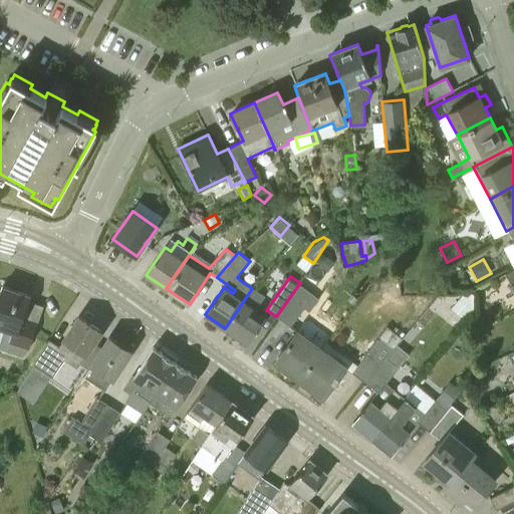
[(298,285),(276,316),(276,318),(290,328),(303,309),(308,312),(317,299),(298,285)]
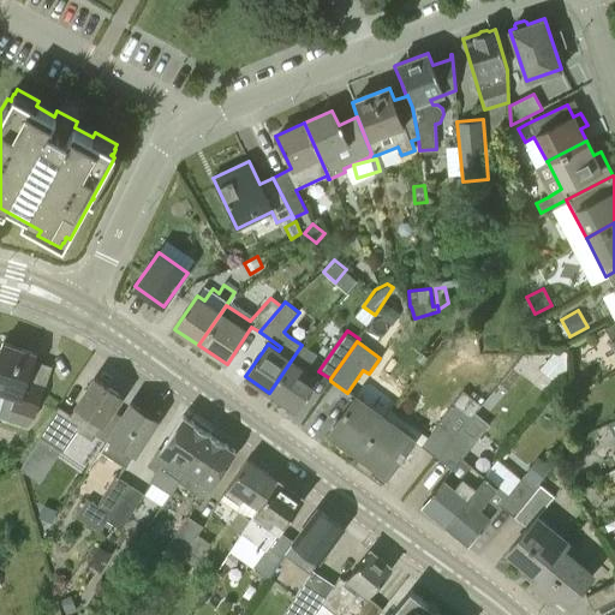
[(0,418),(27,428),(34,418),(45,388),(28,382),(36,354),(3,342),(0,348),(0,394),(5,396),(0,410),(0,418)]
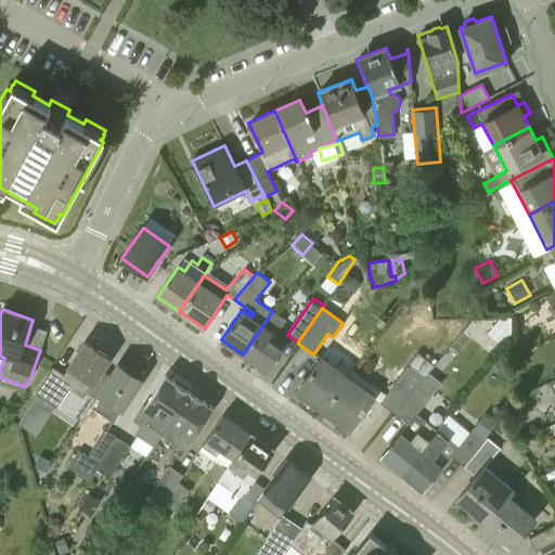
[(272,311),(243,355),(267,371),(287,340),(276,334),(285,321),(272,311)]
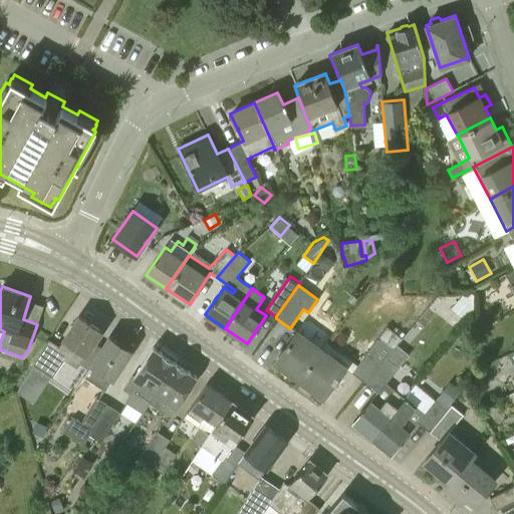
[(475,311),(474,294),(472,292),(462,294),(451,307),(466,321),(475,311)]
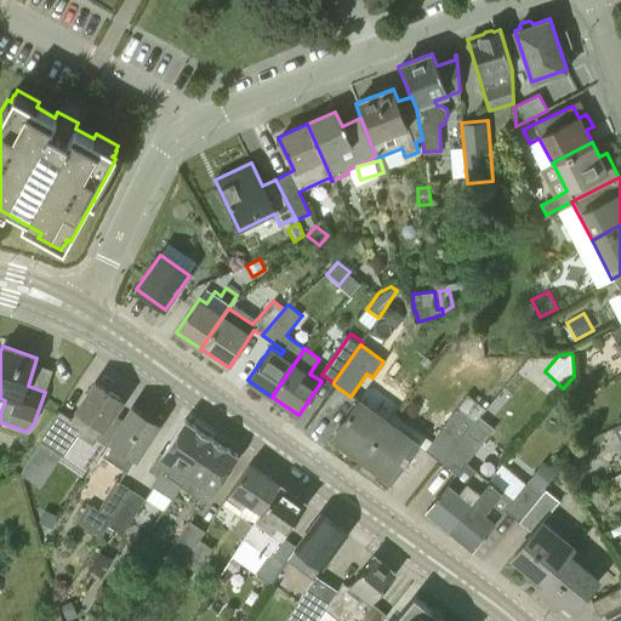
[(103,431),(124,402),(96,382),(72,419),(60,410),(39,440),(61,456),(63,451),(69,450),(80,432),(93,440),(101,428),(103,431)]
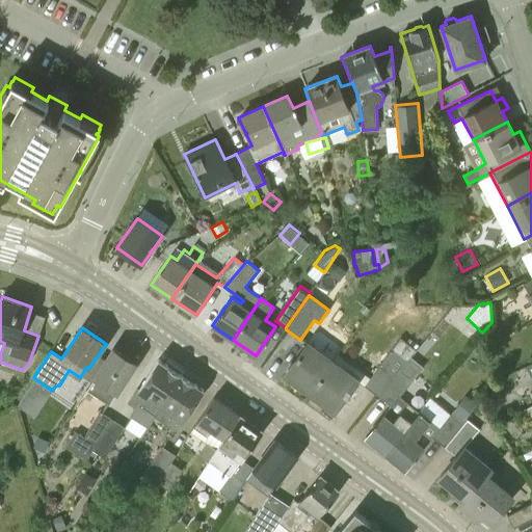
[(399,370),(410,356),(417,349),(400,337),(371,377),(364,387),(377,397),(399,370)]
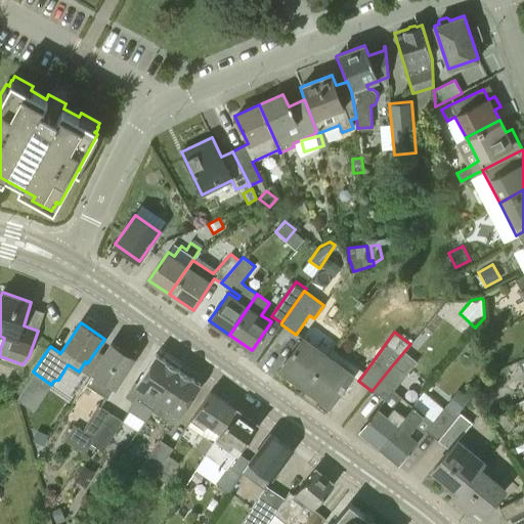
[(304,388),(329,354),(304,337),(279,369),(304,388)]
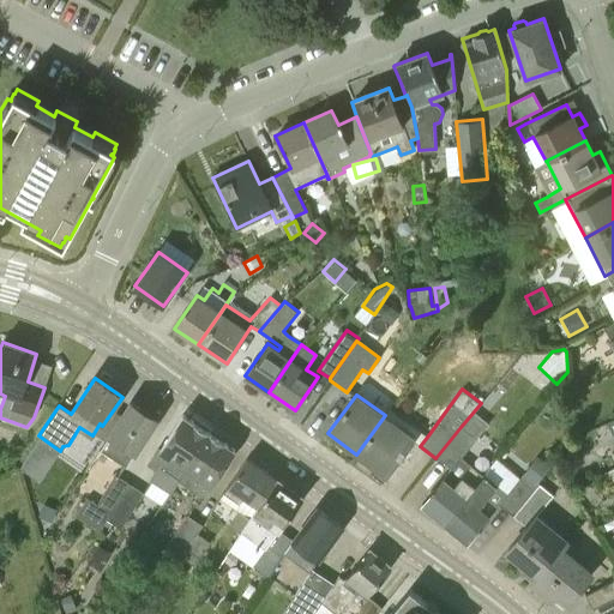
[(134,456),(157,420),(130,403),(100,451),(126,468),(133,455),(134,456)]
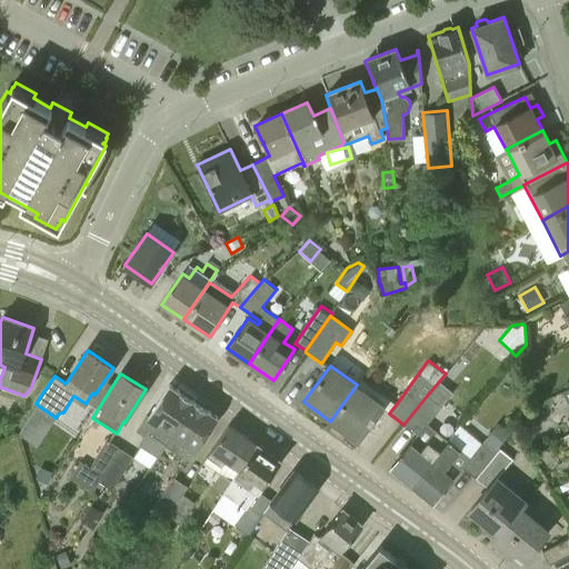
[(427,396),(440,407),(452,392),(439,381),(427,396)]
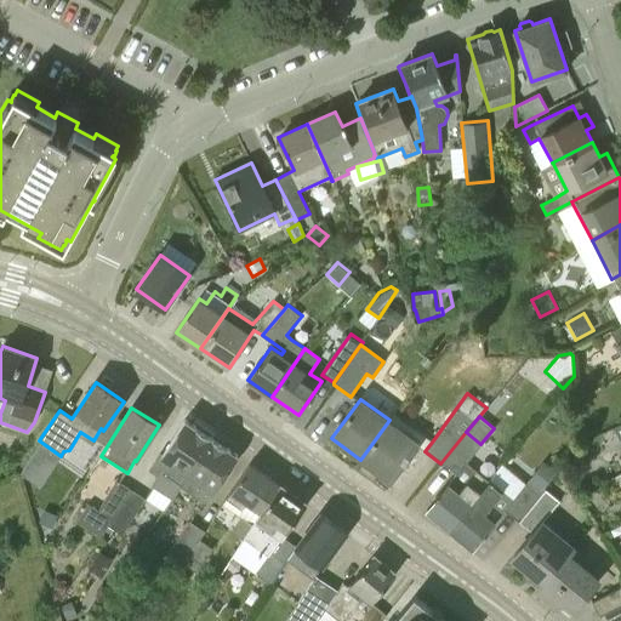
[(187,473),(210,437),(184,420),(160,456),(163,459),(154,469),(160,474),(153,486),(158,490),(171,499),(178,486),(187,473)]
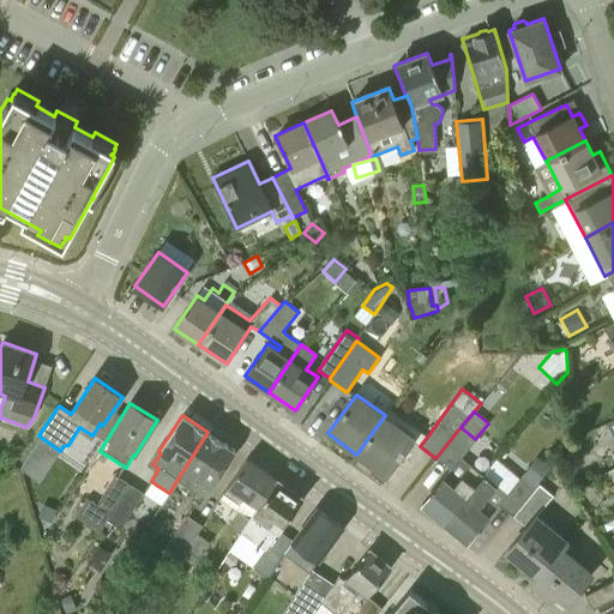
[(385,415),(356,455),(385,476),(414,437),(385,415)]
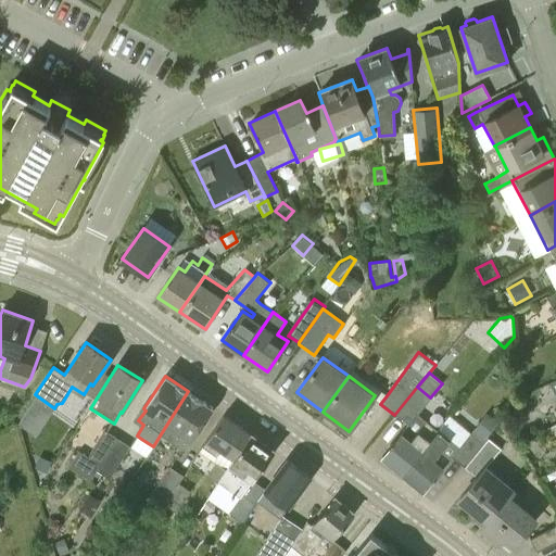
[(394,415),(408,425),(417,415),(430,397),(417,387),(394,415)]
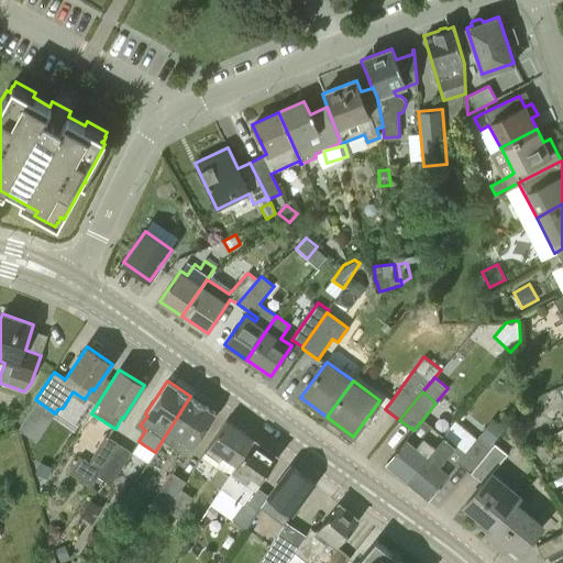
[(169,429),(162,441),(163,442),(186,457),(216,412),(190,396),(169,429)]
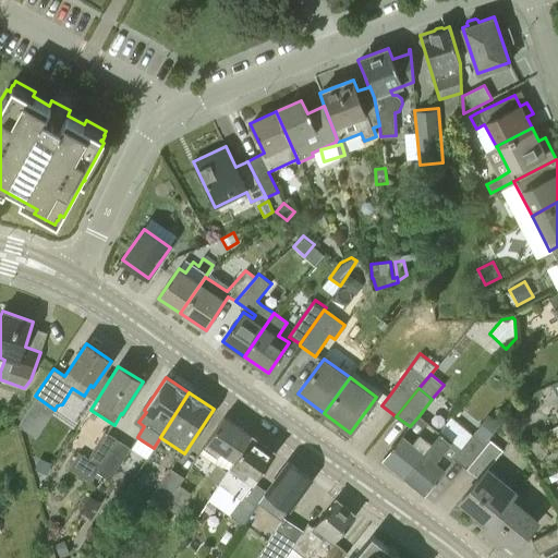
[(489,414),(474,434),(485,443),(500,424),(489,414)]
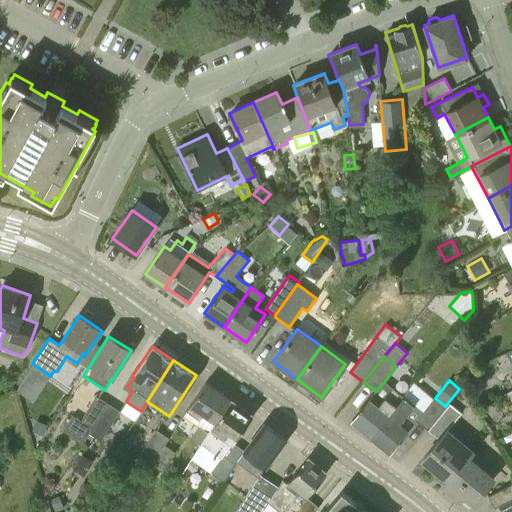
[(231,400),(206,382),(190,406),(214,423),(231,400)]
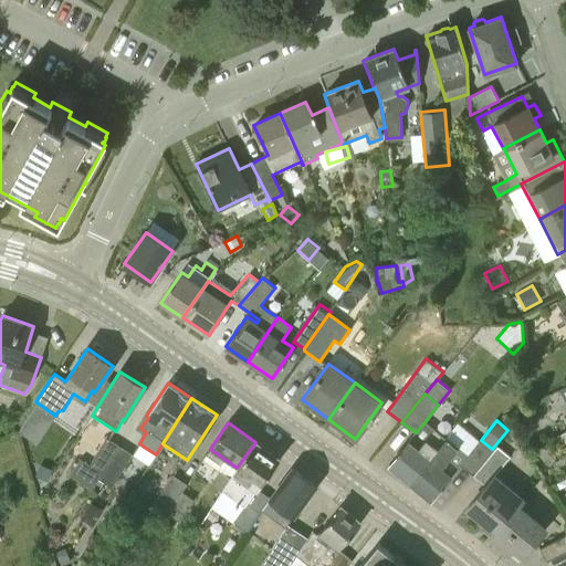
[(409,482),(444,439),(435,430),(423,443),(413,436),(389,464),(409,482)]
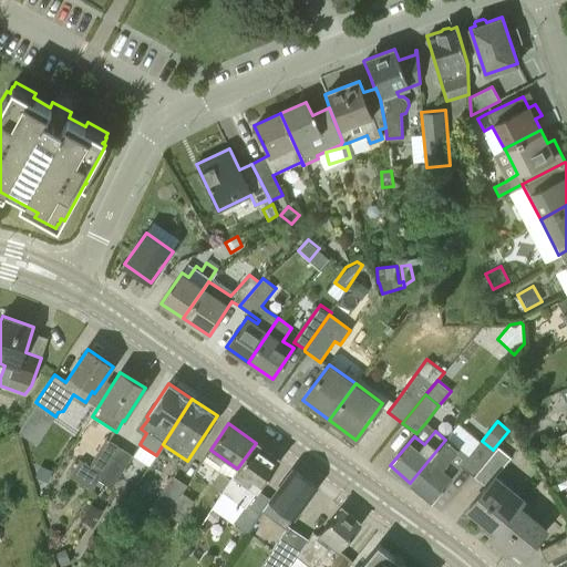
[(106,439),(90,465),(103,473),(120,446),(106,439)]
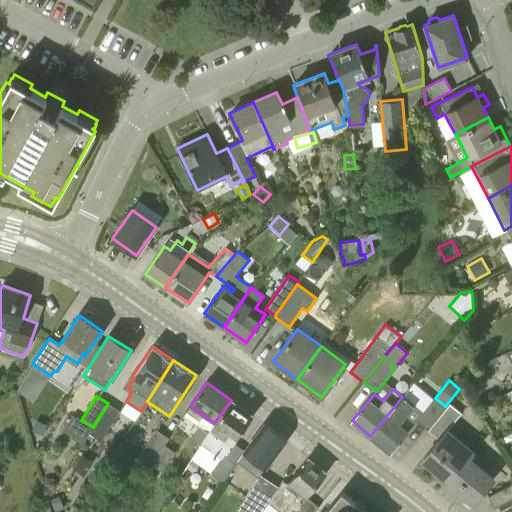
[(433,399),(422,413),(402,397),(370,436),(390,452),(415,421),(427,431),(445,409),(446,407),(445,406),(435,398),(433,399)]
